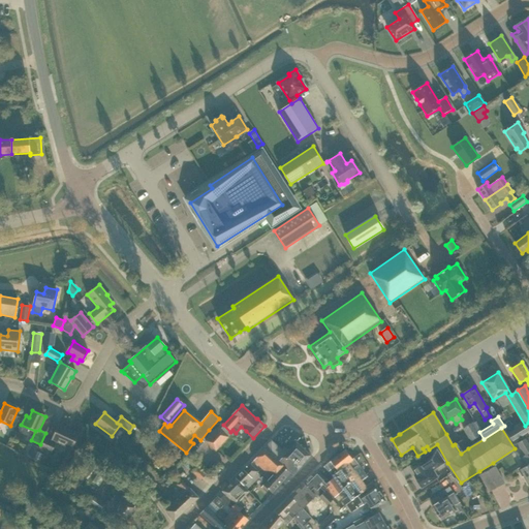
[(463,429),(471,441),(480,435),(472,423),(463,429)]
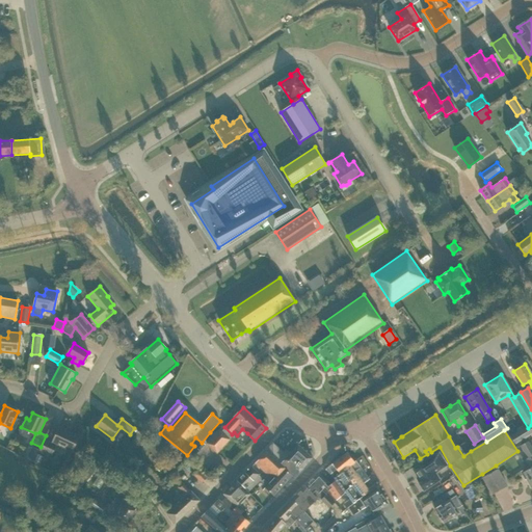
[(79,436),(59,427),(52,444),(45,441),(40,452),(51,457),(57,445),(73,451),(79,436)]
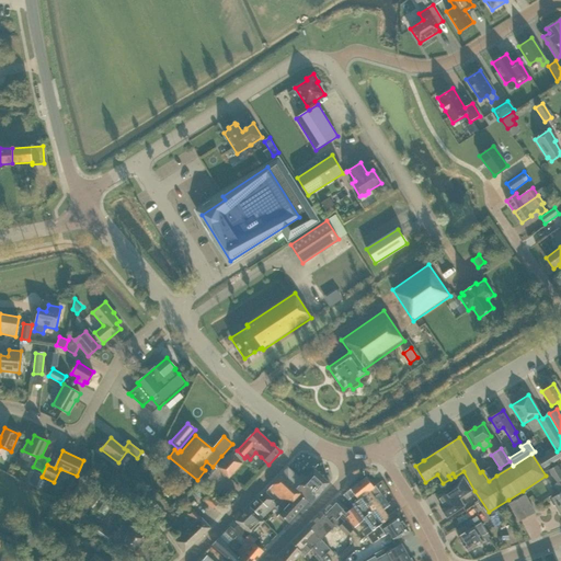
[(227,476),(240,461),(231,454),(218,468),(227,476)]
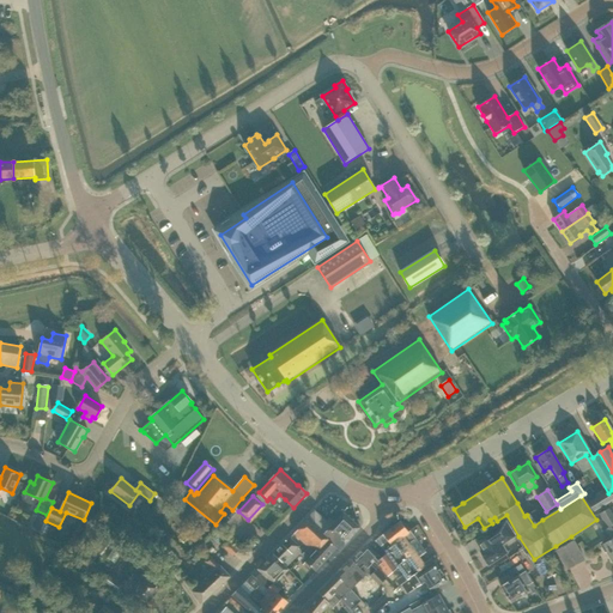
[(607,552),(612,560),(612,559),(612,529),(611,526),(612,525),(612,515),(610,509),(600,514),(608,528),(601,532),(606,540),(600,544),(605,553),(607,552)]
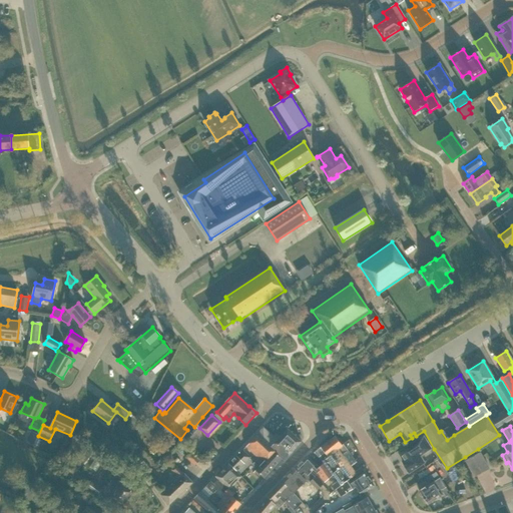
[(447,440),(454,435),(448,427),(441,431),(447,440)]
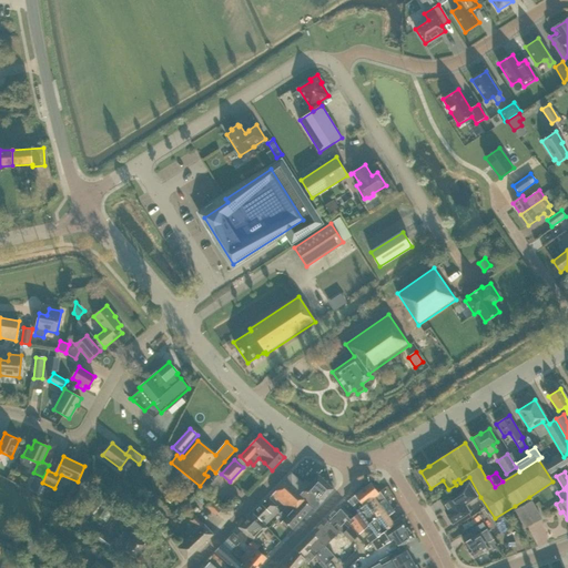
[(284,482),(312,508),(314,510),(334,489),(317,475),(308,485),(306,483),(304,483),(303,485),(292,475),(284,482)]
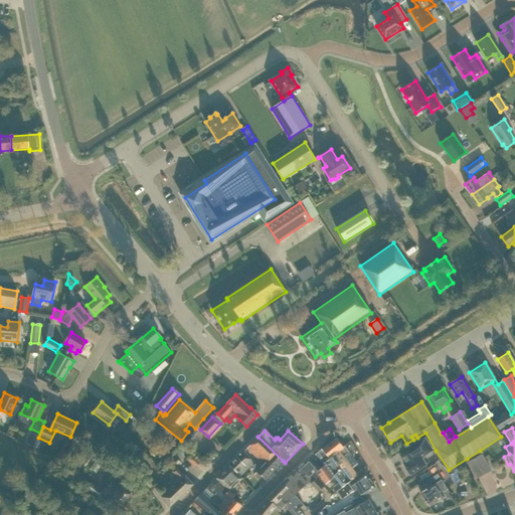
[(265,480),(283,461),(258,437),(246,449),(260,461),(253,466),(259,471),(256,473),(265,480)]
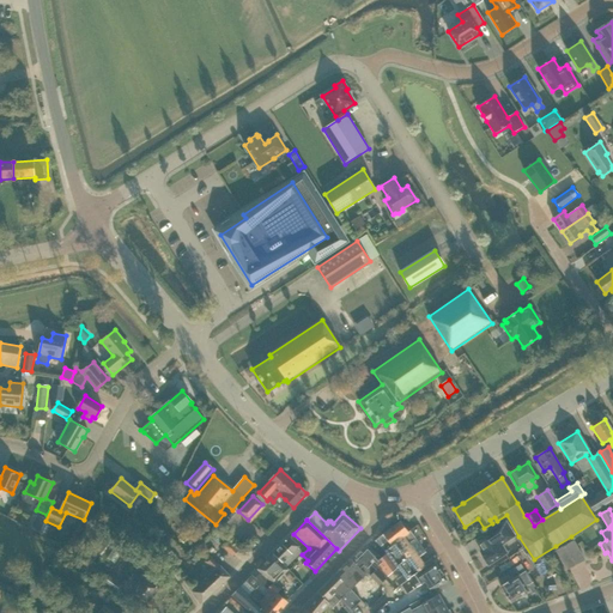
[(407,580),(410,577),(413,575),(419,571),(425,566),(410,542),(416,539),(410,532),(408,533),(400,522),(383,535),(388,541),(381,546),(386,552),(386,551),(388,553),(398,568),(407,580)]
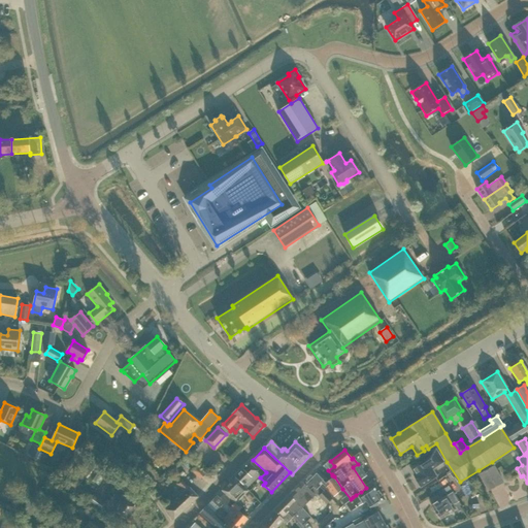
[(415,479),(421,487),(437,476),(432,469),(443,462),(438,452),(436,450),(410,466),(417,477),(415,479)]
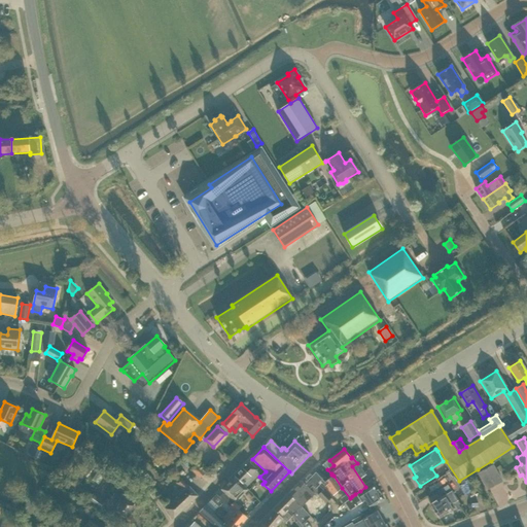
[(39,461),(43,453),(37,450),(33,458),(39,461)]
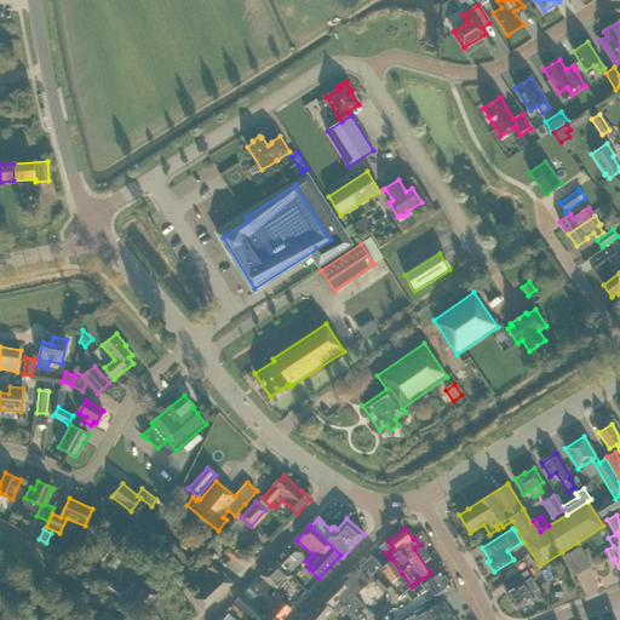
[(562,552),(574,575),(591,566),(578,543),(562,552)]
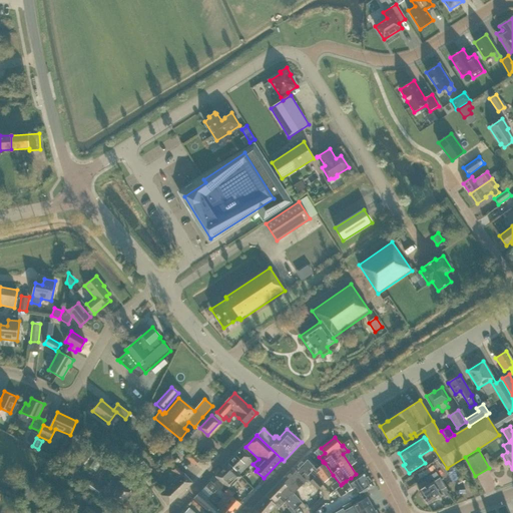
[(239,475),(252,462),(249,459),(250,458),(242,450),(228,464),(239,475)]
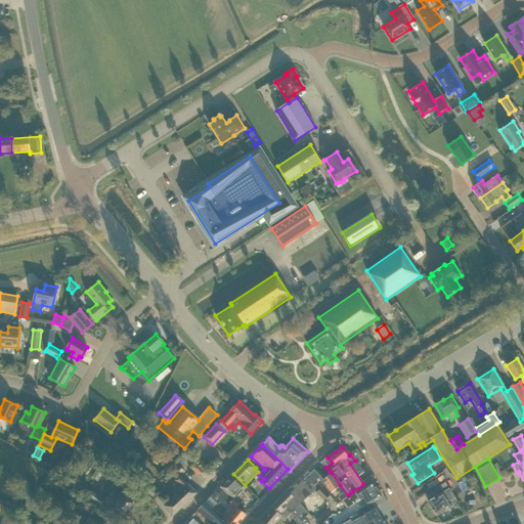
[(80,472),(85,476),(93,465),(88,461),(80,472)]
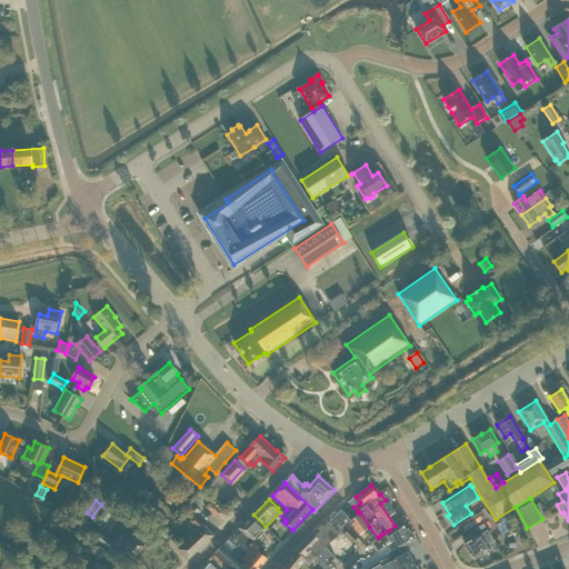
[(207,507),(216,516),(221,511),(212,502),(207,507)]
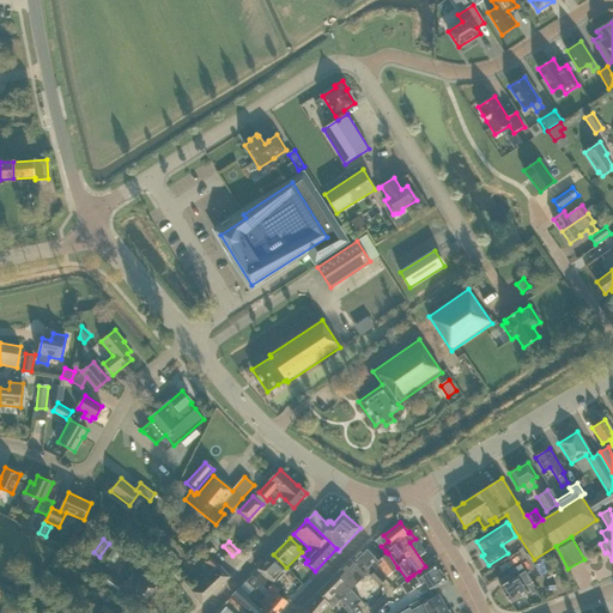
[(366,545),(352,560),(359,569),(364,564),(368,568),(371,565),(376,559),(377,562),(382,558),(380,556),(378,557),(366,545)]
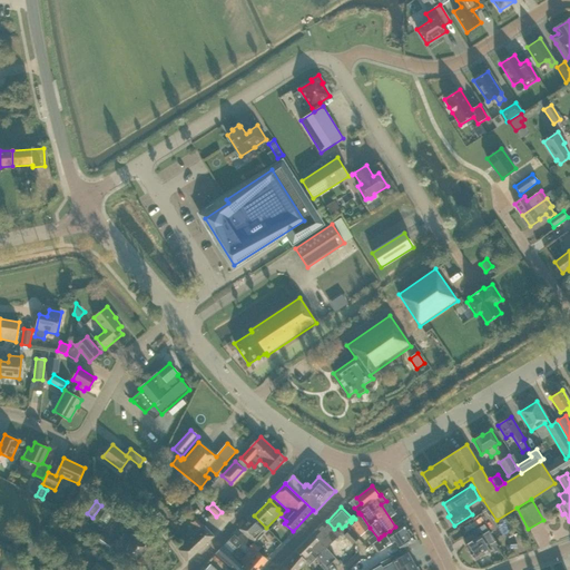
[(148,521),(156,531),(164,526),(163,524),(167,521),(160,512),(148,521)]
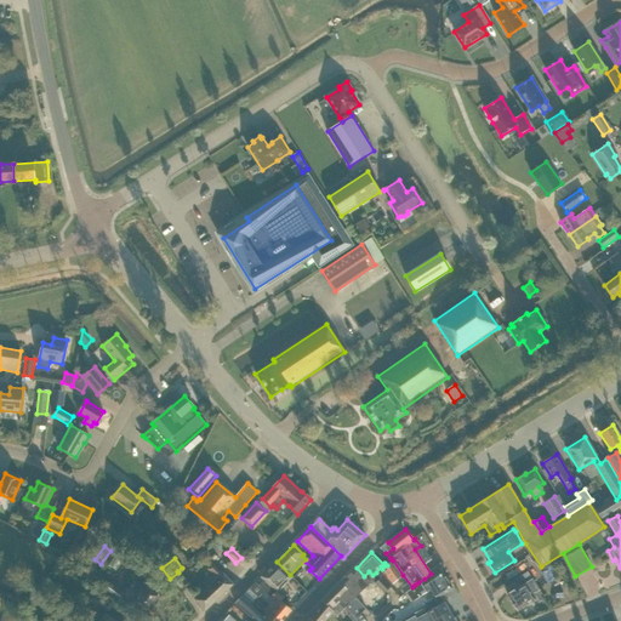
[(393,560),(387,565),(382,569),(393,584),(403,575),(393,560)]
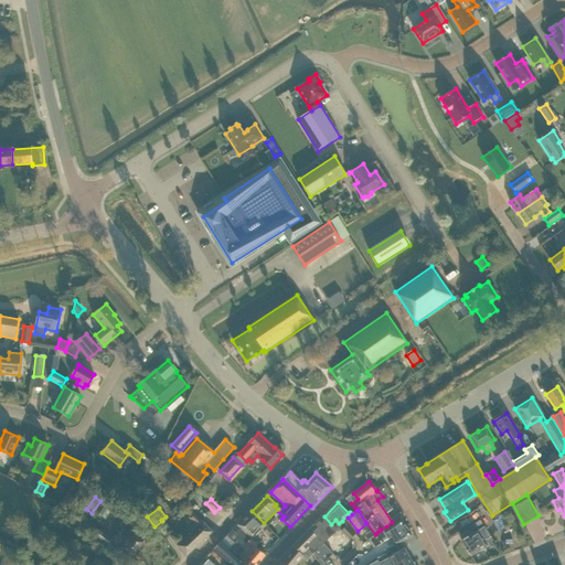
[(237,525),(252,539),(266,525),(264,523),(252,511),(237,525)]
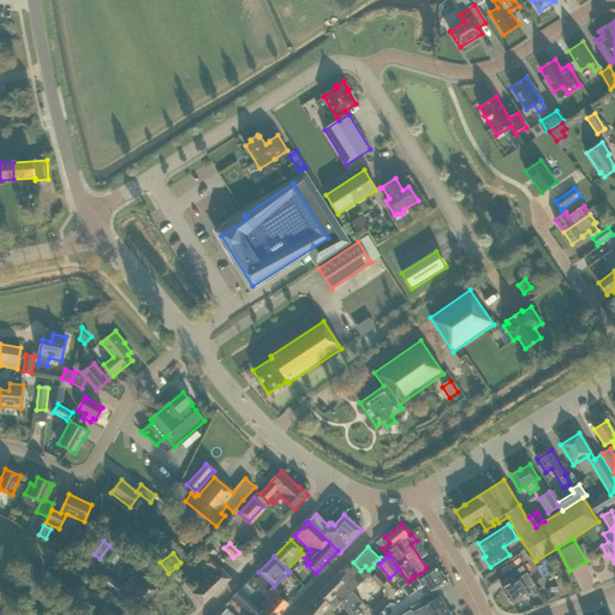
[(193,595),(203,605),(231,579),(212,559),(206,563),(212,569),(206,575),(209,579),(193,595)]
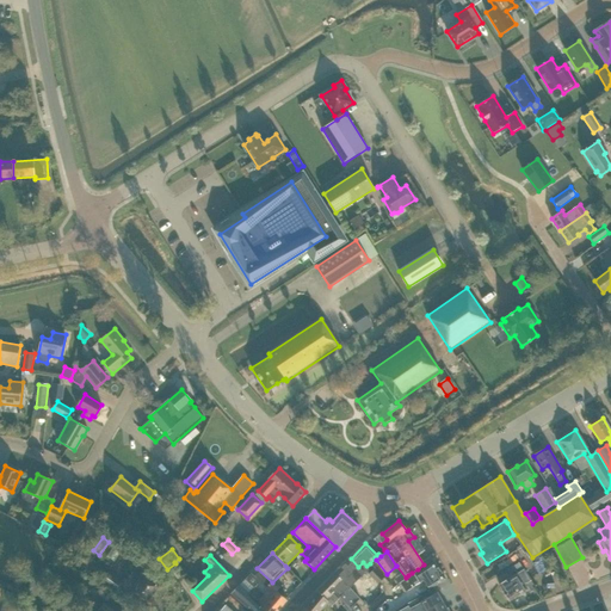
[(351,559),(335,574),(349,587),(366,571),(378,584),(384,578),(375,568),(370,563),(366,566),(363,562),(358,567),(351,559)]
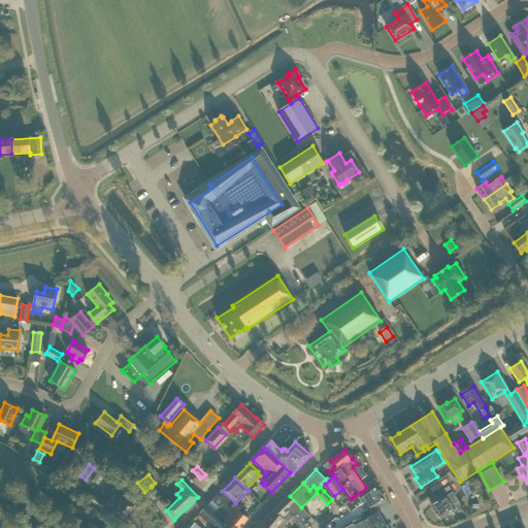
[(385,500),(375,486),(363,494),(361,492),(356,495),(353,497),(354,498),(345,504),(351,512),(359,506),(359,505),(364,502),(369,509),(385,500)]
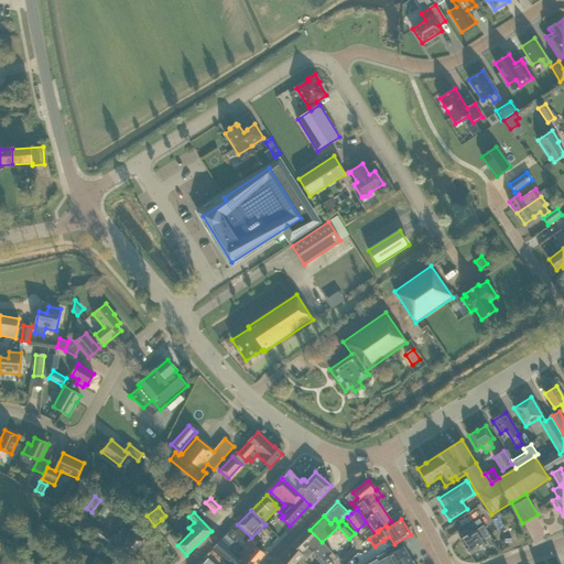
[(484,525),(477,529),(461,539),(469,555),(487,544),(484,539),(490,535),(484,525)]
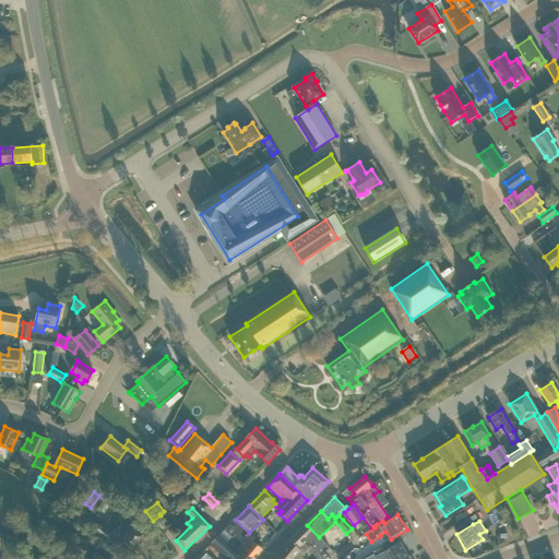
[(246,539),(240,546),(254,558),(262,549),(253,540),(254,539),(237,523),(233,527),(246,539)]
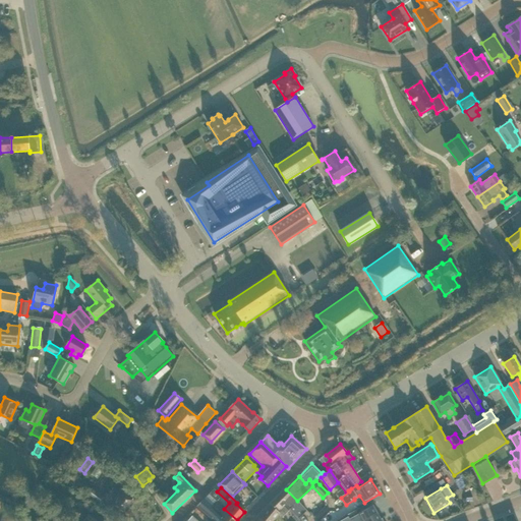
[(87,495),(99,504),(104,497),(92,488),(87,495)]
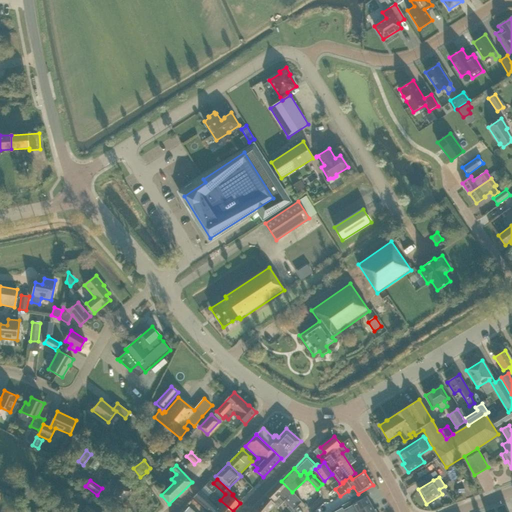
[(301,502),(292,492),(281,481),(266,496),(273,502),(280,496),(285,501),(290,506),(293,510),(301,502)]
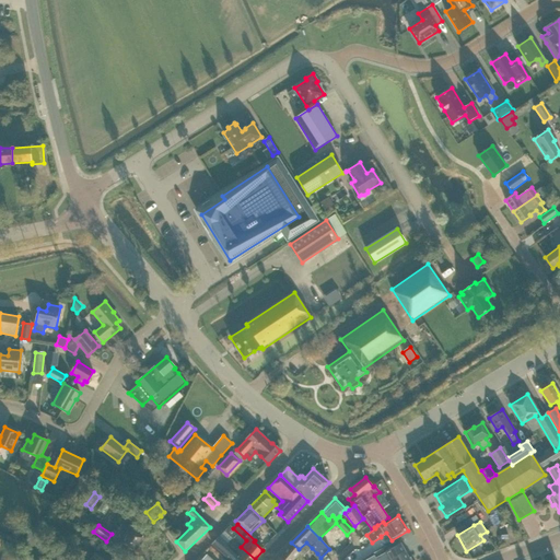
[(120,541),(131,549),(142,535),(131,527),(128,532),(121,527),(118,533),(124,537),(120,541)]
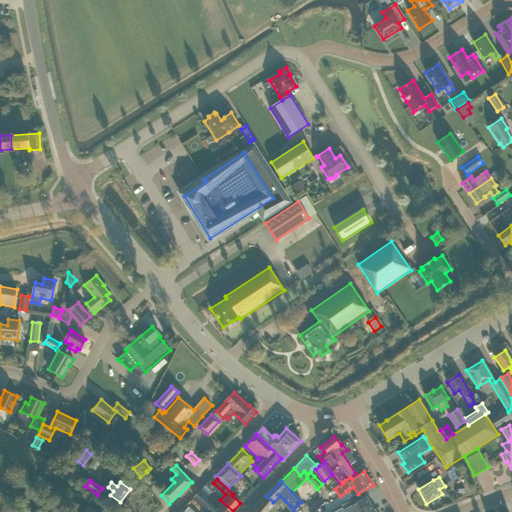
[(28,499),(38,497),(36,487),(27,488),(28,499)]
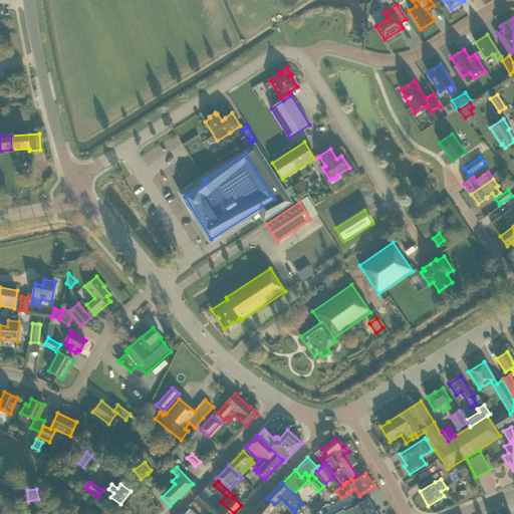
[(233,513),(234,513),(221,502),(217,506),(201,492),(195,499),(211,513),(233,513)]
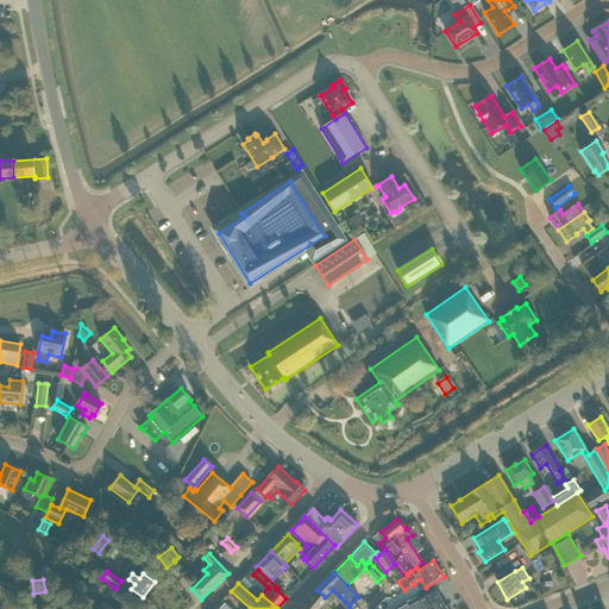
[(333,590),(325,597),(316,590),(303,606),(307,608),(319,608),(325,602),(328,606),(339,596),(333,590)]
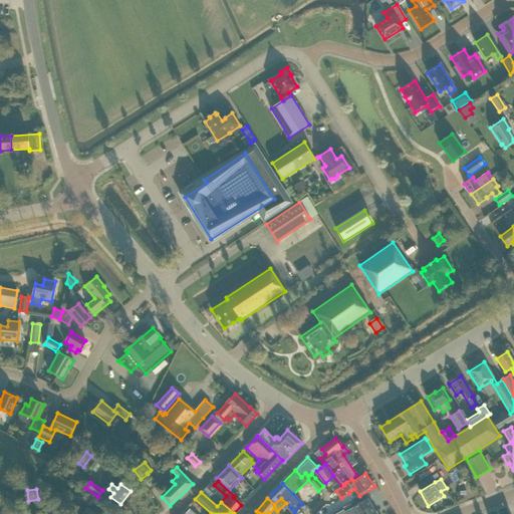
[(375,513),(371,506),(368,508),(364,501),(344,512),(343,510),(335,513),(375,513)]
